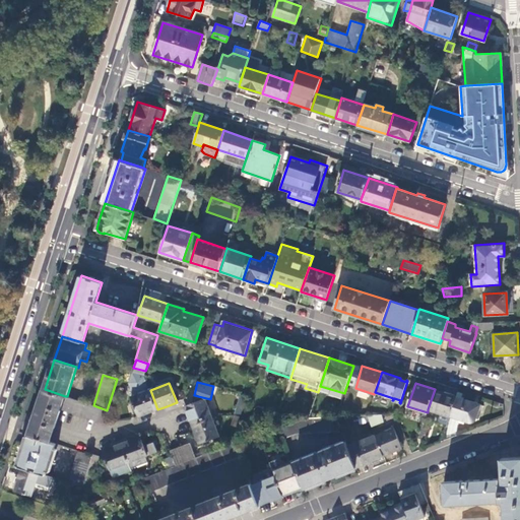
[(65,396),(45,389),(29,435),(50,442),(65,396)]
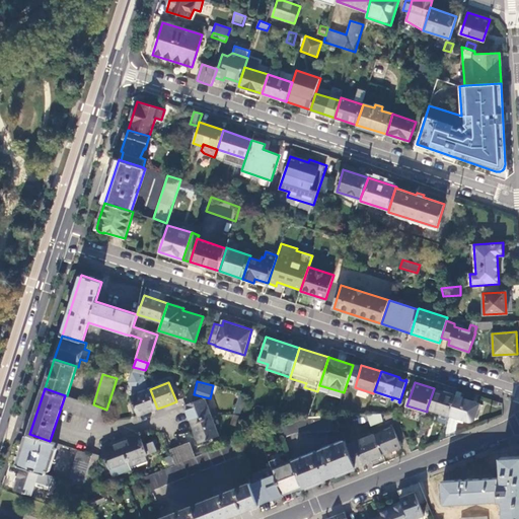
[(456,395),(434,388),(427,409),(440,413),(437,421),(446,424),(449,415),(449,416),(456,395)]
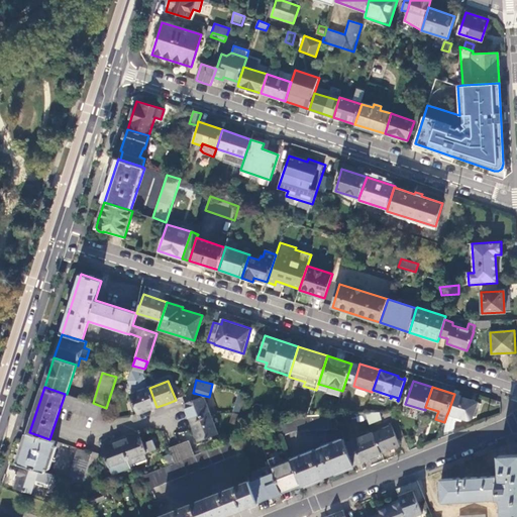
[(157,407),(149,388),(130,395),(137,414),(157,407)]
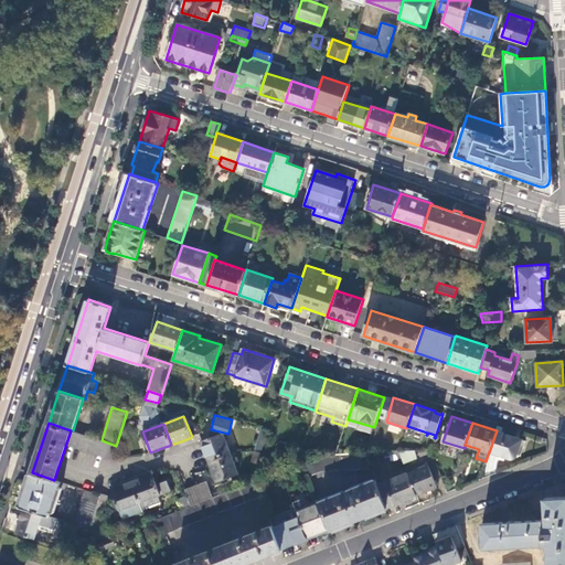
[(112,459),(116,446),(102,440),(73,430),(67,445),(112,459)]
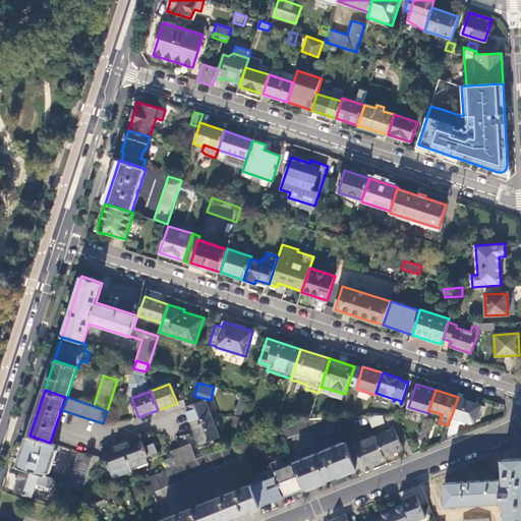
[(481,405),(458,397),(451,417),(471,423),(472,423),(473,423),(473,422),(474,422),(475,421),(476,420),(481,405)]
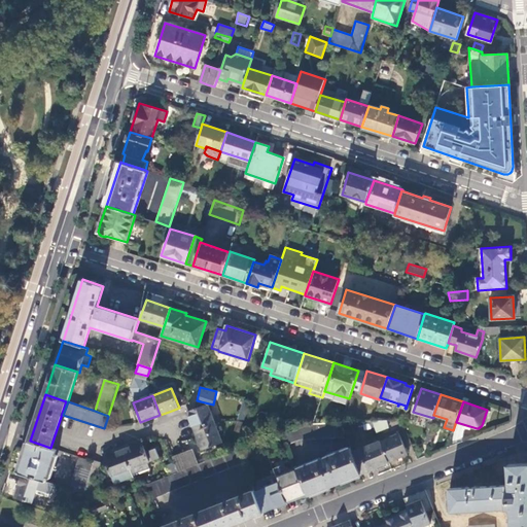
[(195,431),(215,424),(207,405),(187,412),(190,420),(195,431)]
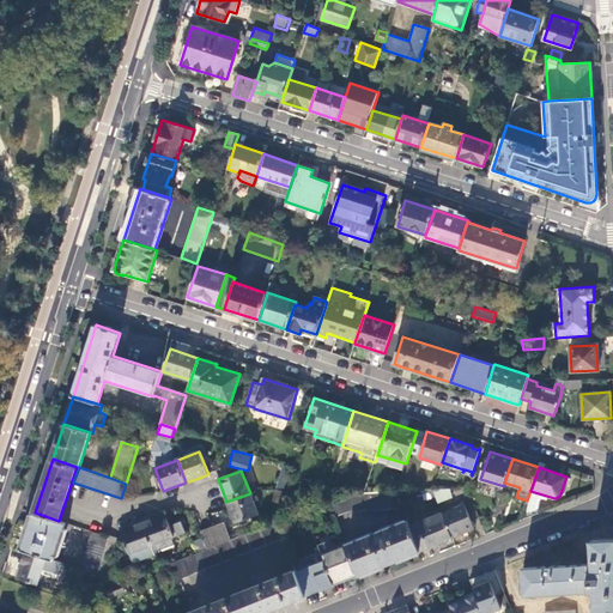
[(426,480),(412,477),(410,486),(423,490),(426,480)]
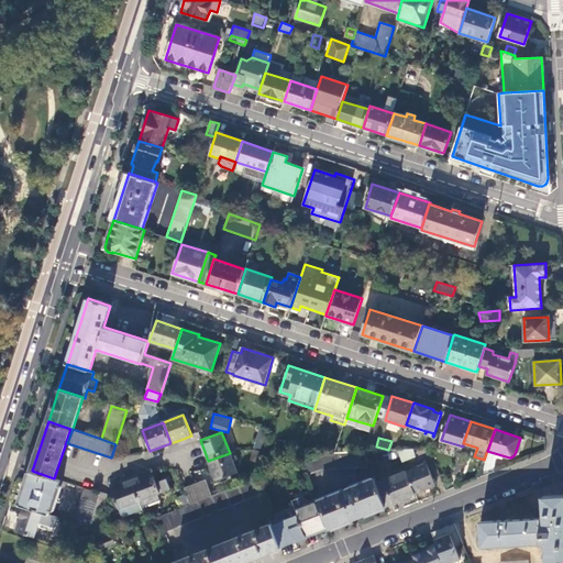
[(412,450),(397,450),(401,462),(416,456),(412,450)]
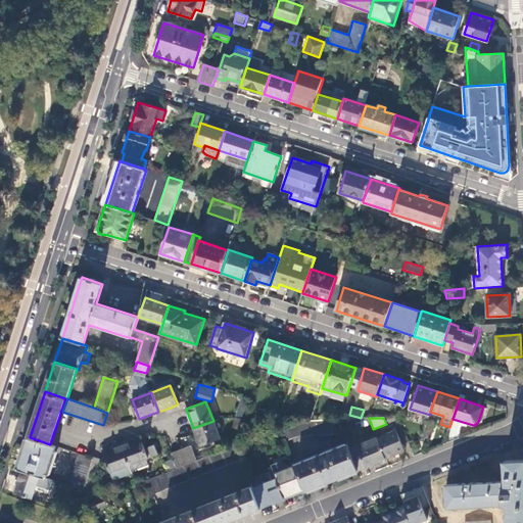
[(298,421),(281,427),(286,440),(299,436),(343,434),(338,420),(298,421)]
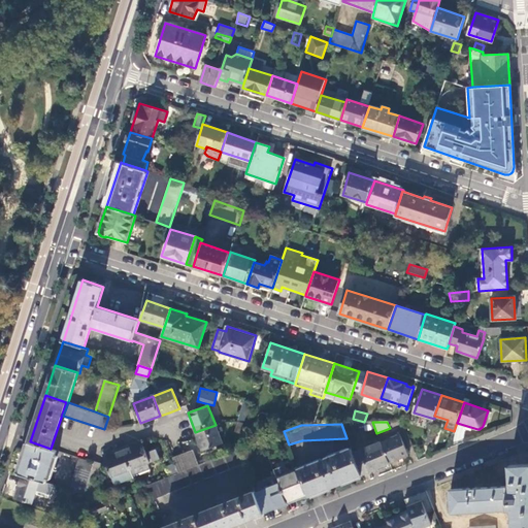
[(223,443),(216,425),(195,432),(198,438),(203,451),(223,443)]
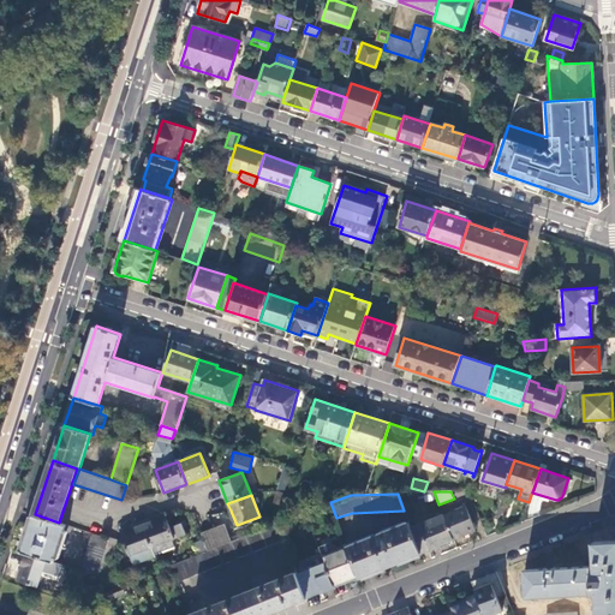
[(501,520),(509,499),(501,495),(493,518),(501,520)]
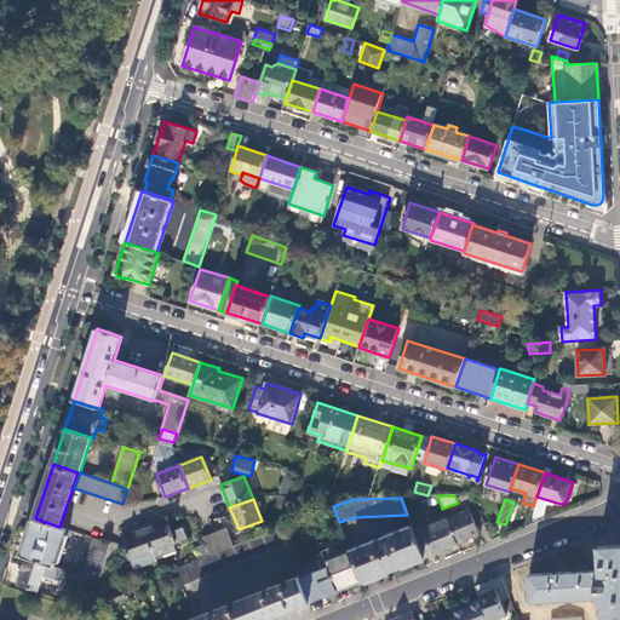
[(282,507),(280,518),(287,521),(291,511),(282,507)]
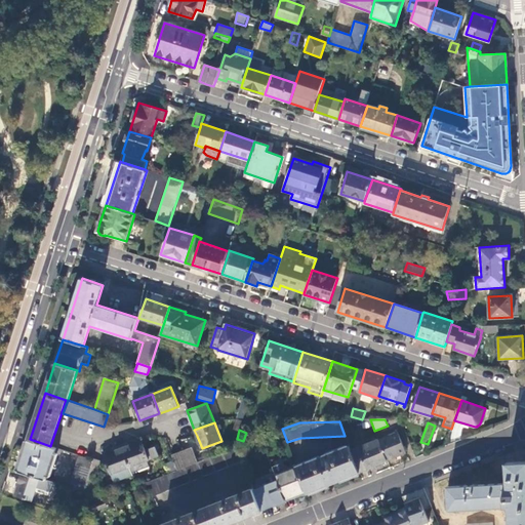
[(378,439),(387,460),(406,453),(397,432),(378,439)]
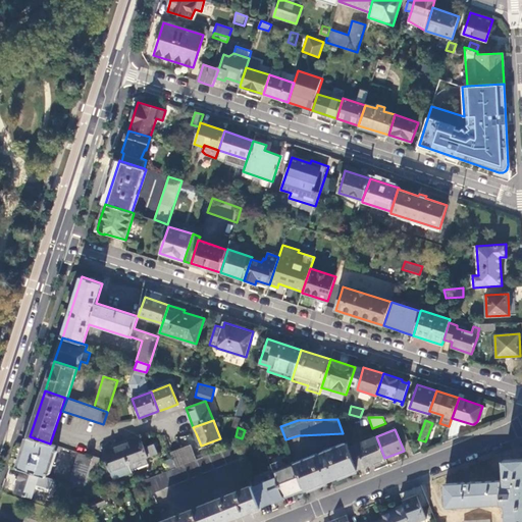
[(145,449),(140,435),(120,442),(128,464),(145,458),(158,454),(154,445),(145,449)]
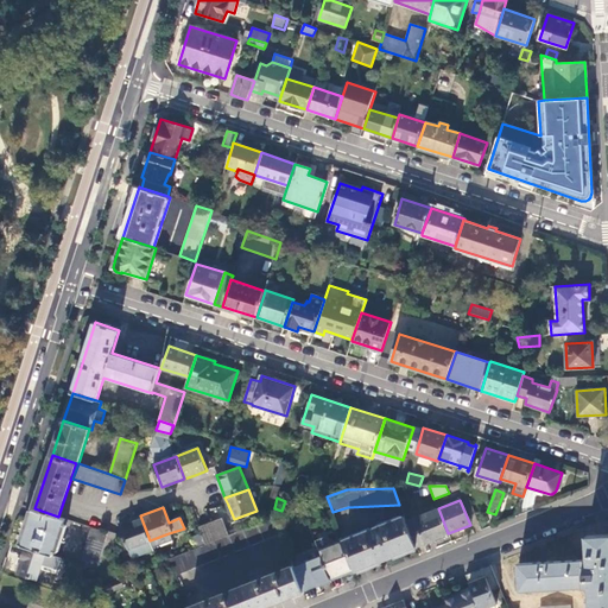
[(65,519),(58,517),(35,508),(33,508),(23,545),(54,556),(55,550),(58,551),(61,545),(57,544),(65,519)]
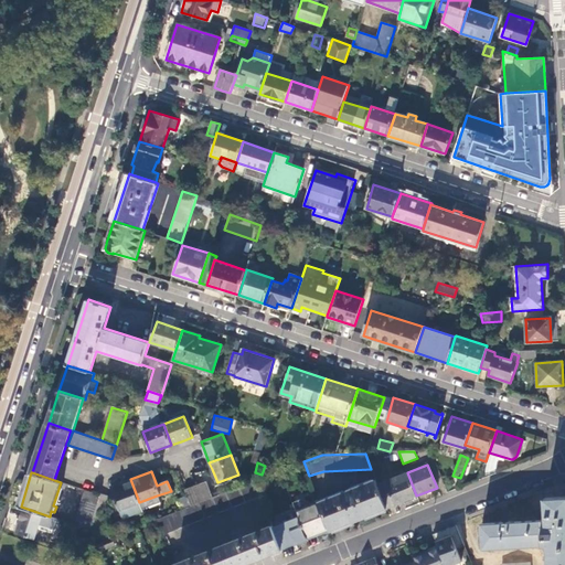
[(386,508),(416,496),(407,472),(377,484),(386,508)]
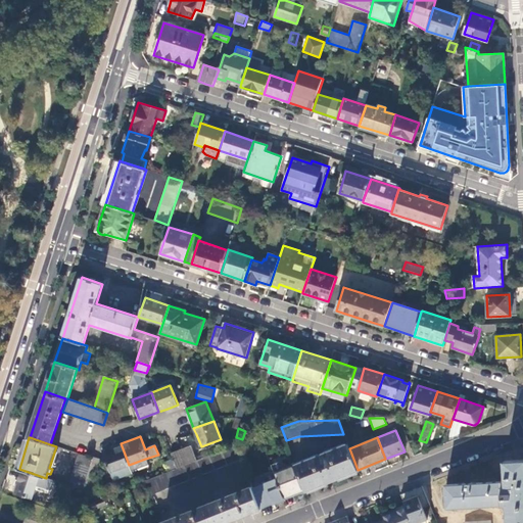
[(129,465),(121,443),(110,448),(102,450),(113,480),(132,473),(132,472),(129,465)]
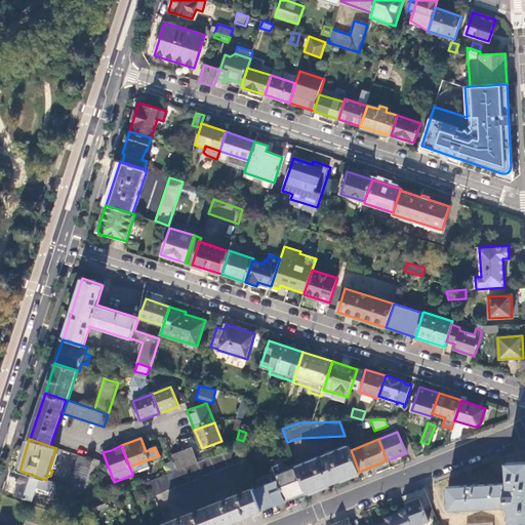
[(359,472),(351,450),(349,445),(296,467),(307,491),(307,492),(359,472)]
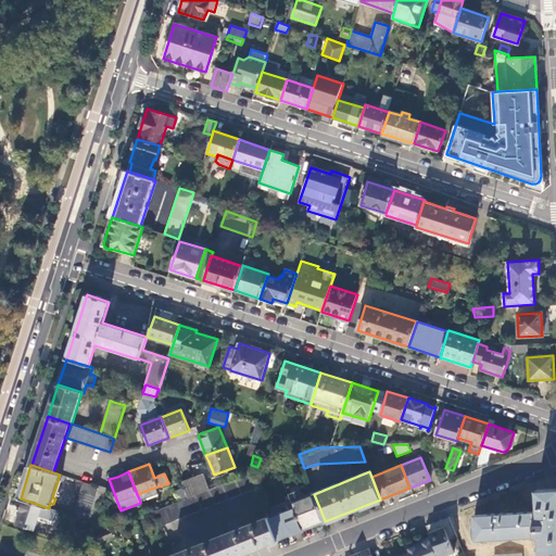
[(256,488),(250,474),(248,475),(210,489),(199,493),(188,498),(154,512),(161,526),(256,488)]
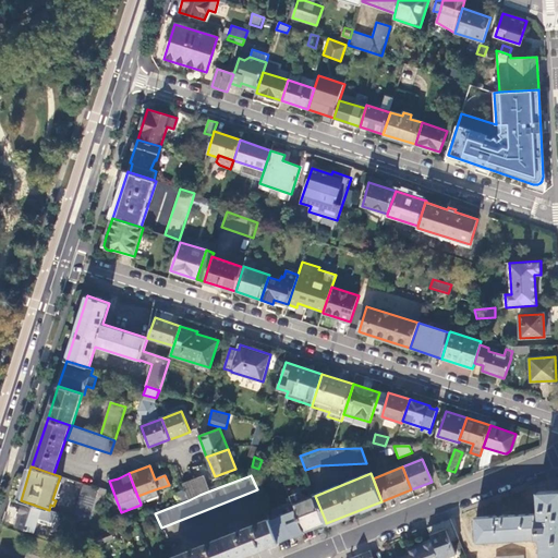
[(199,495),(210,490),(204,475),(193,478),(199,495)]
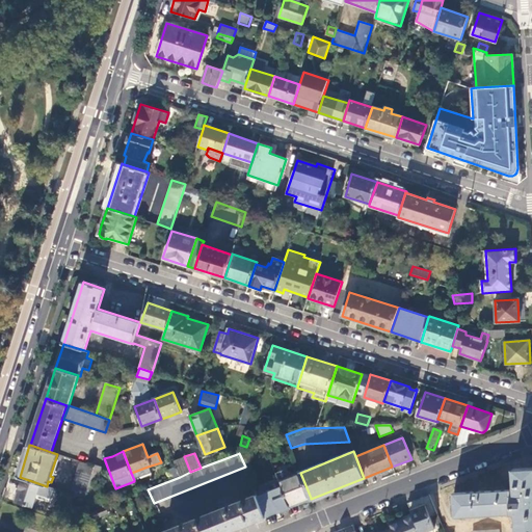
[(190,472),(184,456),(174,460),(180,477),(190,472)]
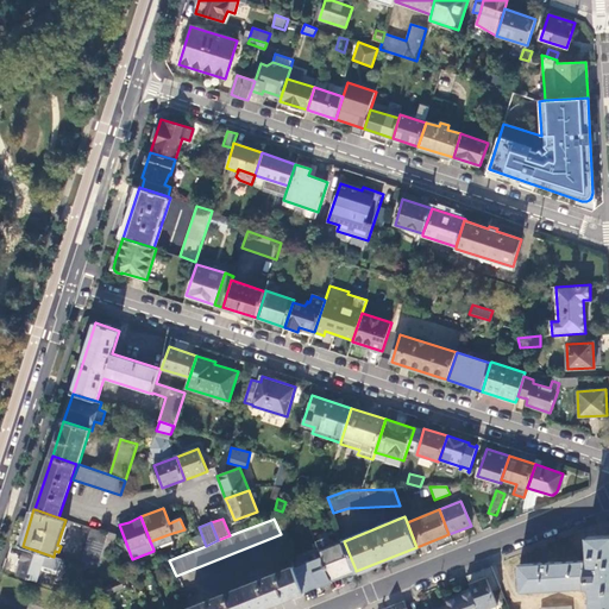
[(108,534),(101,532),(92,528),(80,565),(96,571),(108,534)]
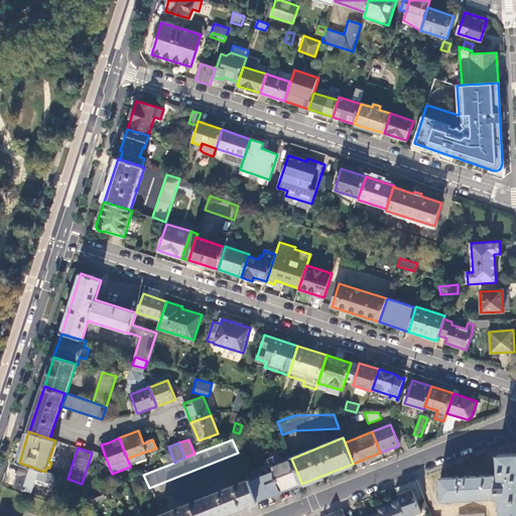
[(146,460),(143,453),(127,459),(130,466),(146,460)]
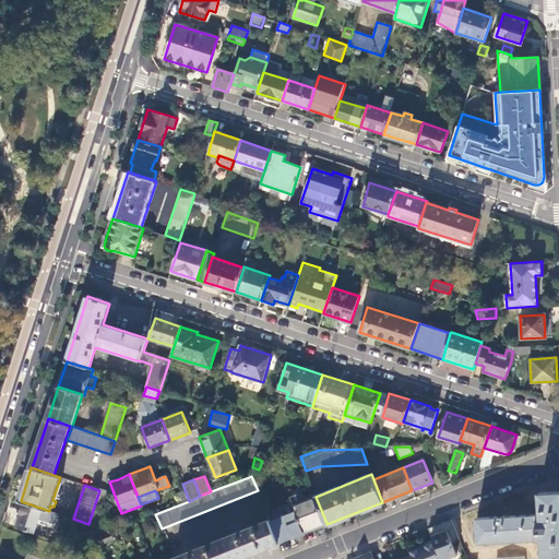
[(544,558),(558,558),(558,491),(540,492),(542,519),(538,519),(537,514),(478,518),(479,543),(544,539),(544,558)]
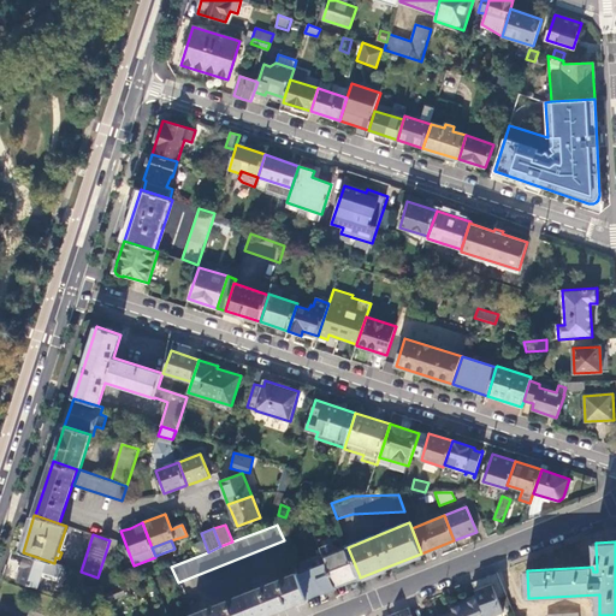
[(341,552),(324,558),(326,564),(335,586),(360,576),(348,548),(348,546),(339,550),(341,552)]
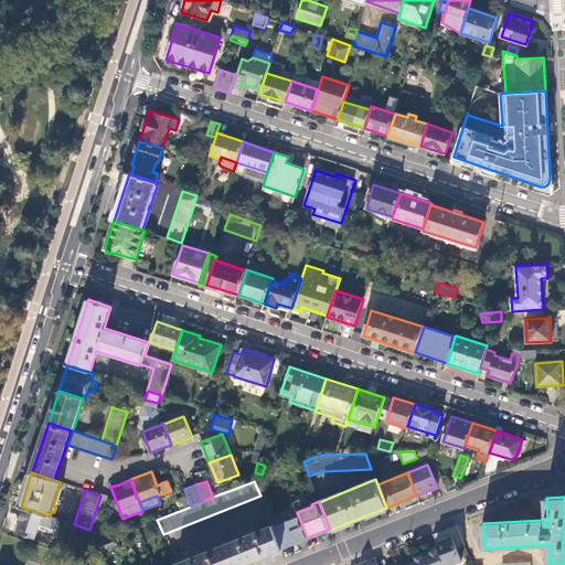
[(16,533),(35,539),(43,515),(23,509),(16,533)]
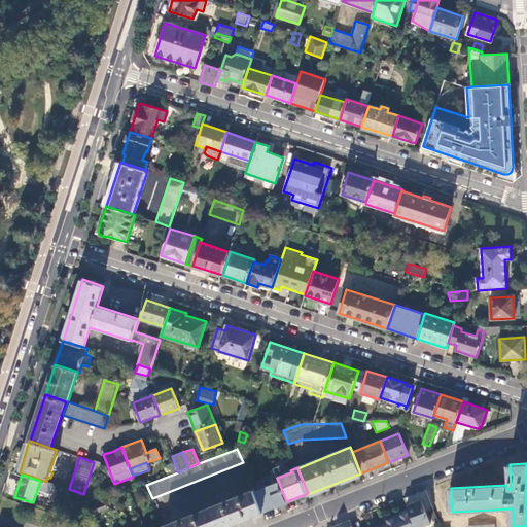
[(286,502),(286,501),(279,483),(254,492),(261,510),(274,504),(276,507),(286,502)]
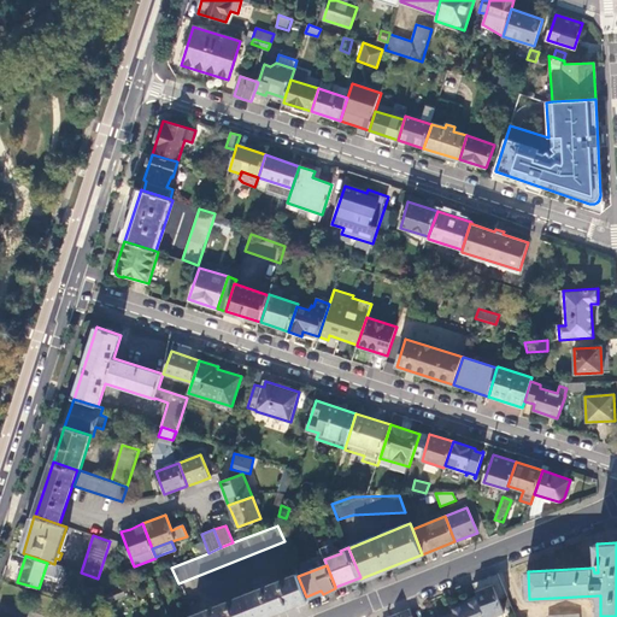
[(306,597),(298,576),(298,575),(192,616),(265,616),(307,600),(306,597)]
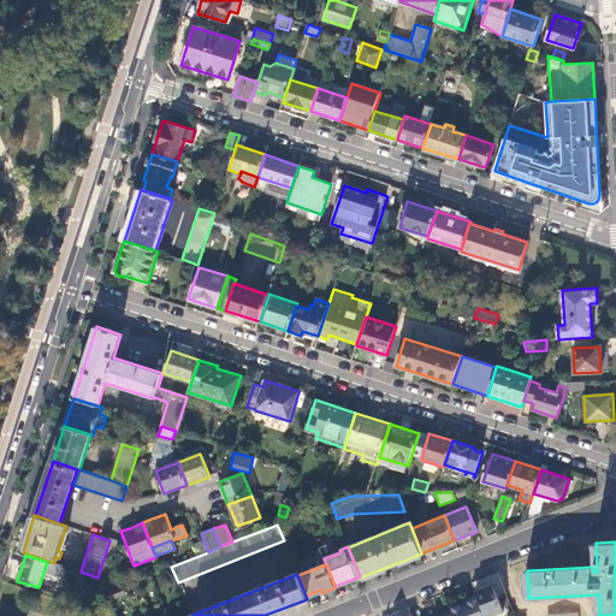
[(507,594),(502,580),(493,584),(498,598),(507,594)]
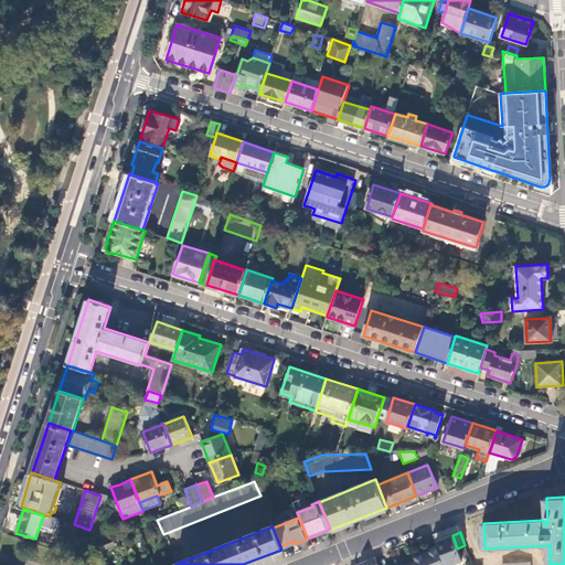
[(452,535),(437,542),(438,546),(445,564),(452,564),(462,562),(457,548),(452,535)]
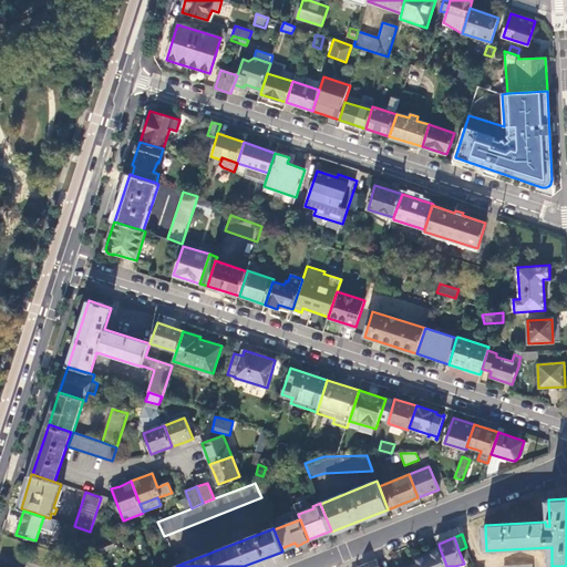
[(115,547),(112,539),(98,546),(101,554),(115,547)]
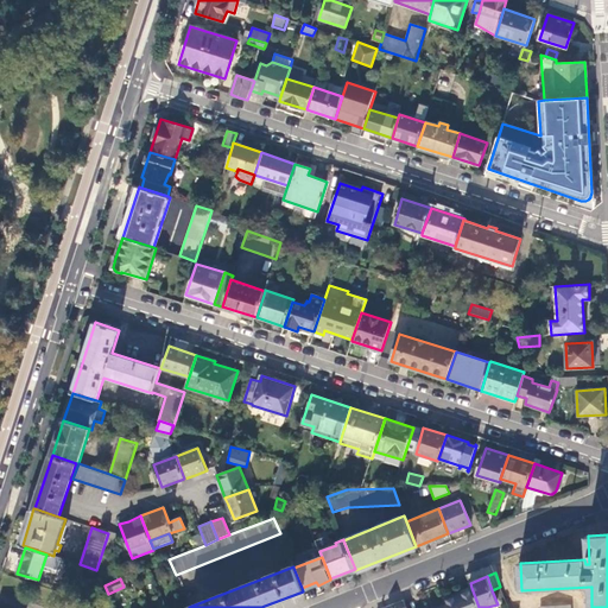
[(448,607),(479,607),(472,588),(444,599),(448,607)]
